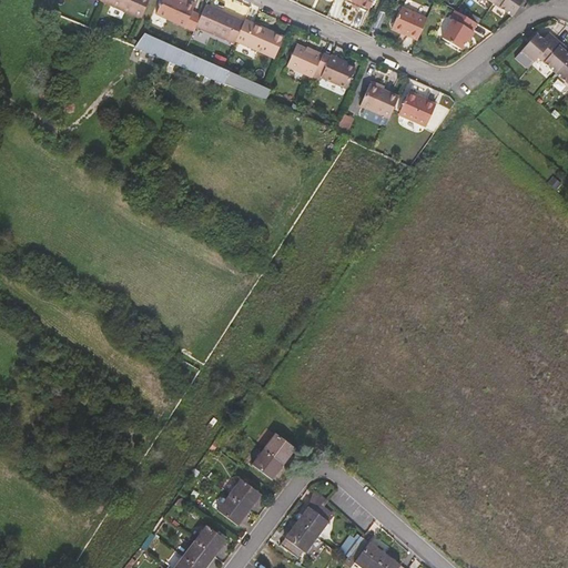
[(141,19),(149,0),(101,0),(101,1),(141,19)]
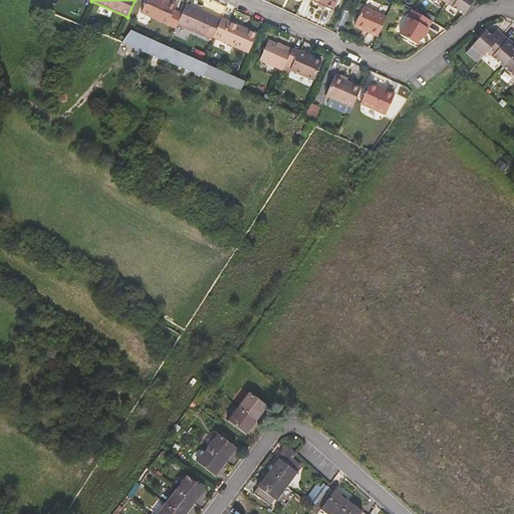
[(170,0),(169,2),(164,0),(147,0),(141,13),(168,25),(177,3),(170,0)]
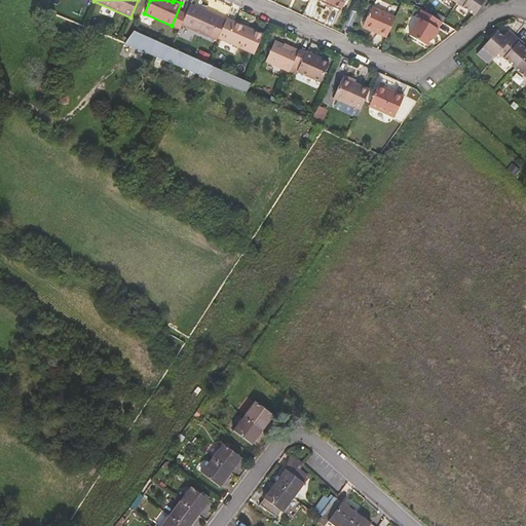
[(345,0),(318,0),(341,11),(345,0)]
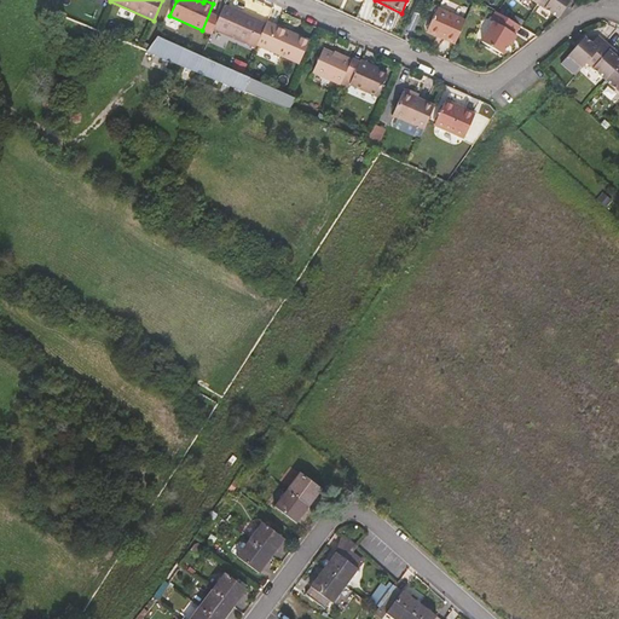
[(539,0),(538,4),(559,18),(570,3),(571,0),(539,0)]
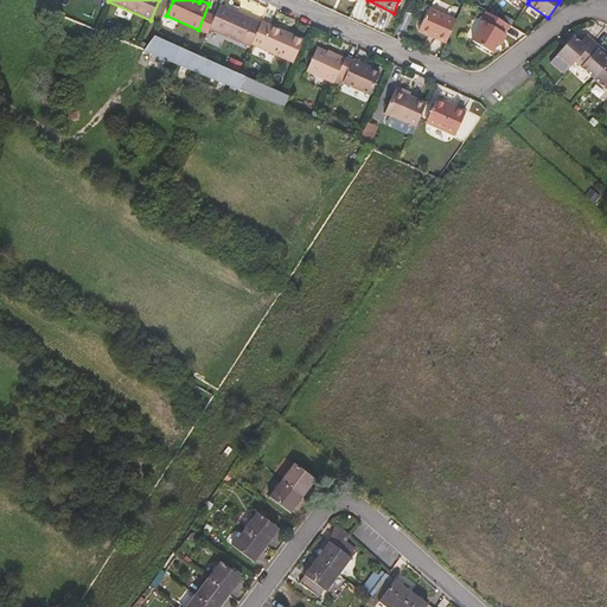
[(251,44),(261,23),(221,5),(218,11),(210,29),(250,48),(251,44)]
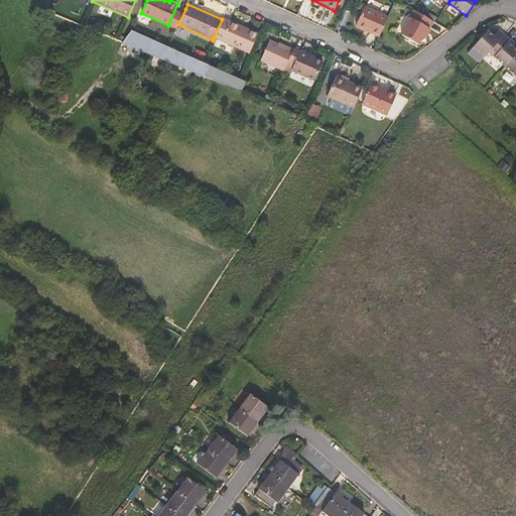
[(379,37),(385,23),(388,17),(365,6),(357,24),(371,31),(370,32),(379,37)]
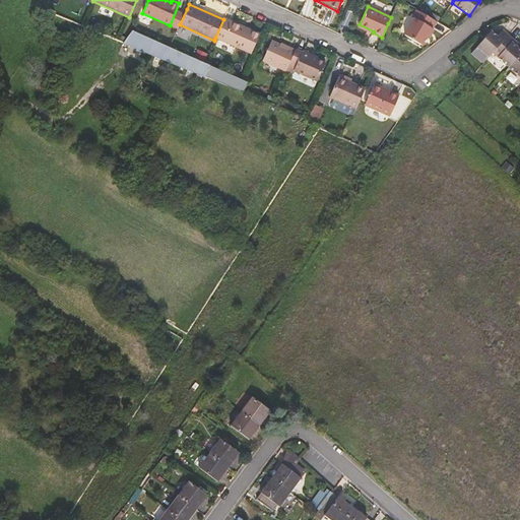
[(423,46),(437,21),(417,10),(416,9),(412,15),(415,17),(404,35),(423,46)]
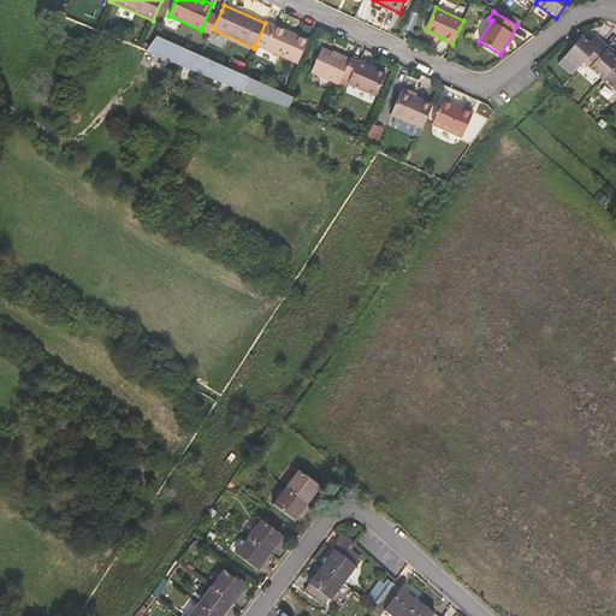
[(297,64),(308,40),(266,21),(265,23),(255,45),(297,64)]
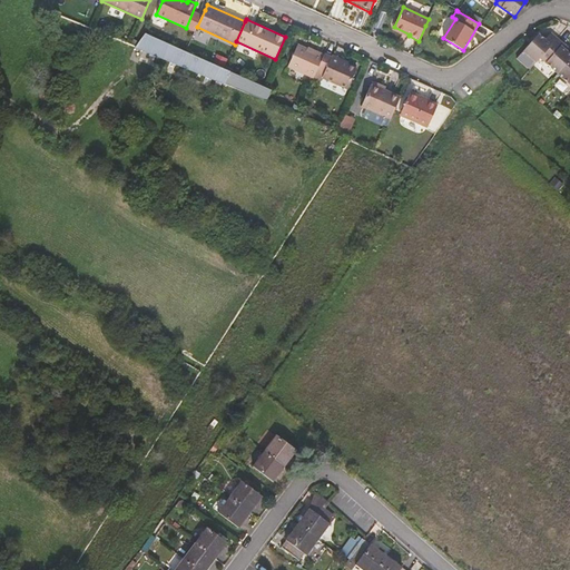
[(393,29),(409,36),(410,35),(394,27),(393,29)]
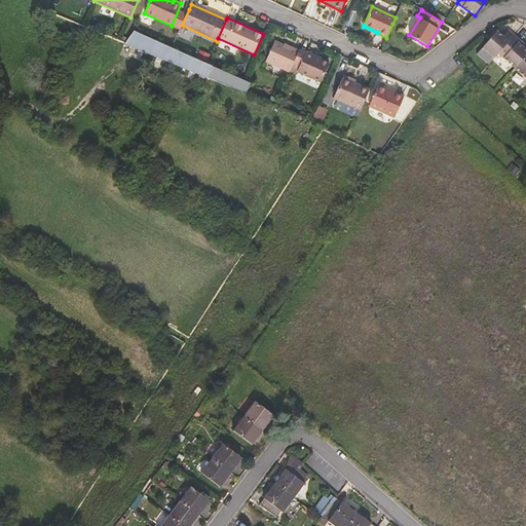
[(493,57),(494,58),(498,53),(515,35),(509,30),(503,36),(497,31),(483,47),(477,53),(488,63),(493,57)]
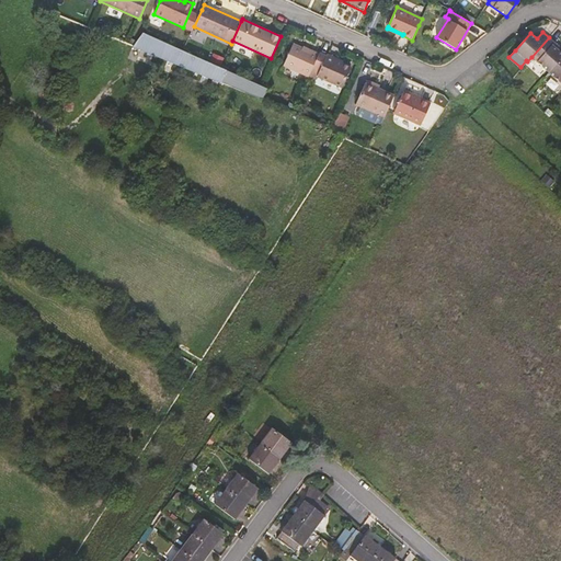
[(213,65),(183,50),(179,49),(169,44),(144,33),(134,46),(160,58),(174,64),(187,69),(199,73),(220,82),(232,88),(260,99),(265,88),(260,84),(220,68),(213,65)]
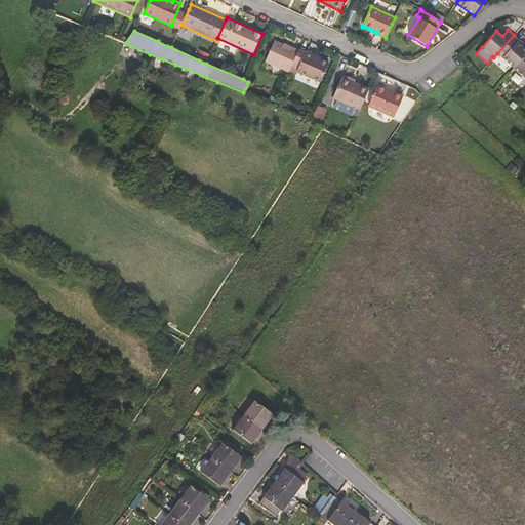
[(520,41),(514,35),(497,53),(514,68),(524,54),(524,49),(523,47),(518,43),(520,41)]
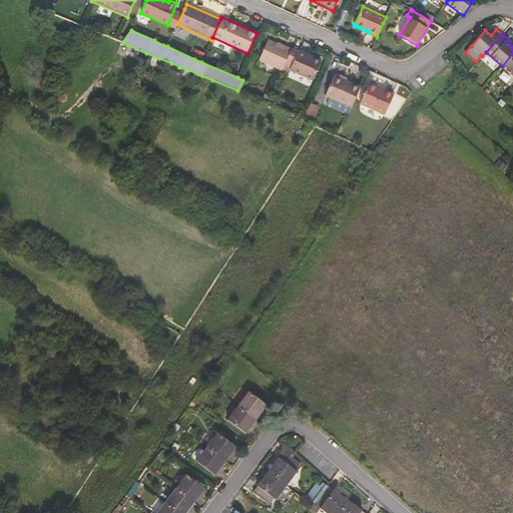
[(108,42),(117,46),(119,40),(117,40),(111,37),(108,42)]
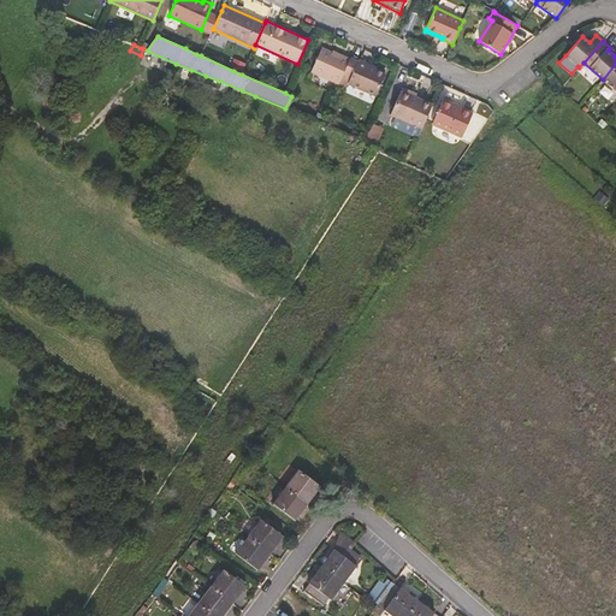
[(341,81),(350,59),(342,54),(341,57),(321,48),(311,72),(339,84),(339,83),(341,81)]
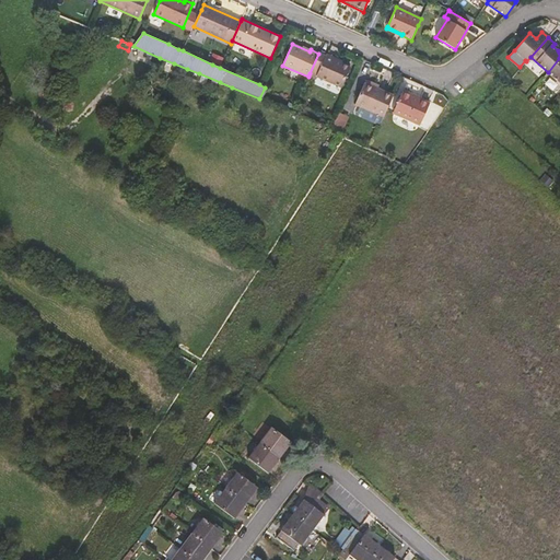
[(326,56),(319,53),(318,54),(310,73),(308,76),(315,79),(316,77),(341,88),(351,68),(334,59),(334,58),(335,57),(327,54),(326,56)]
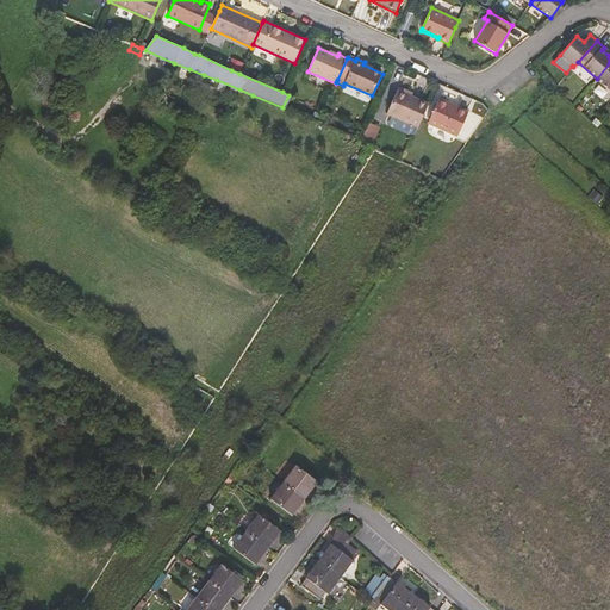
[(190,69),(174,63),(172,68),(251,100),(253,95),(240,89),(217,80),(204,75),(190,69)]
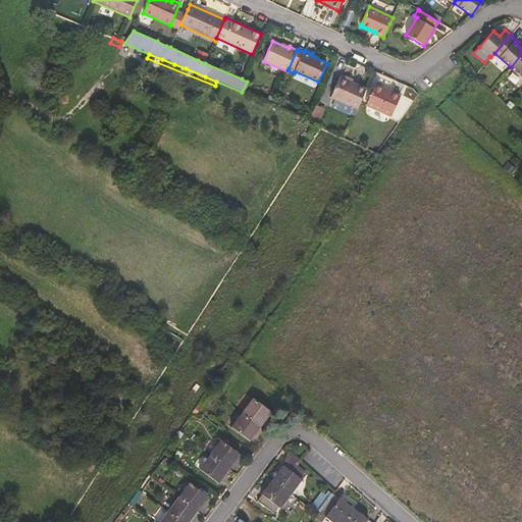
[(201,54),(198,60),(205,63),(207,57),(201,54)]
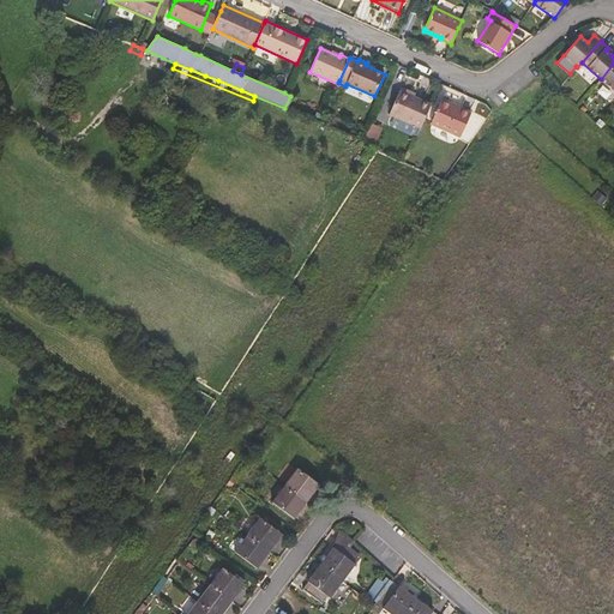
[(613,64),(601,79),(613,90),(613,64)]
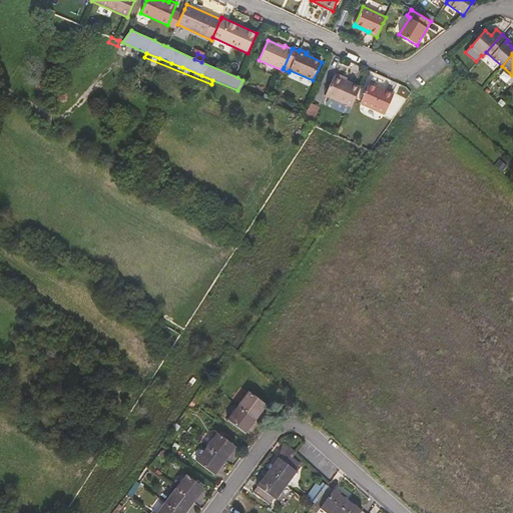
[(351,107),(361,87),(342,79),(334,75),(326,96),(351,107)]
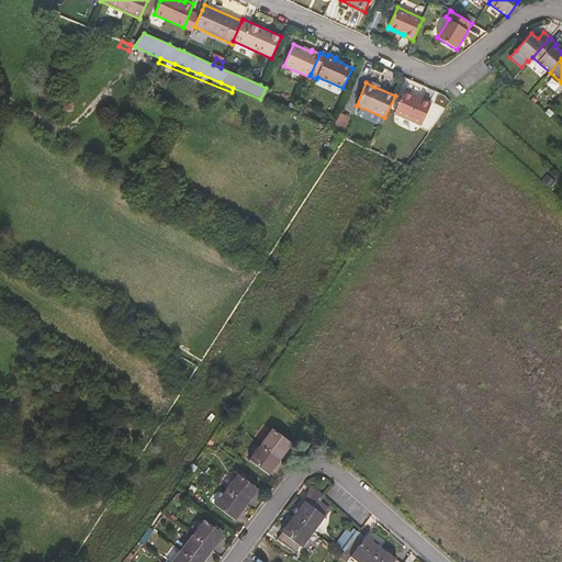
[(431,103),(404,91),(394,114),(422,126),(431,103)]
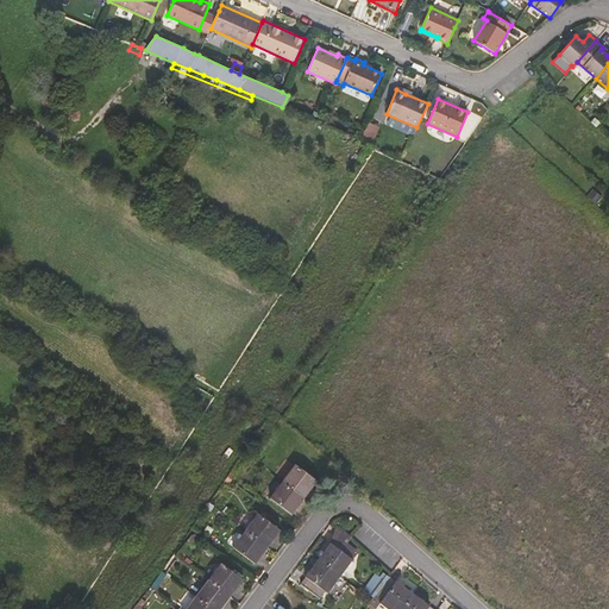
[(595,118),(591,121),(597,127),(602,124),(595,118)]
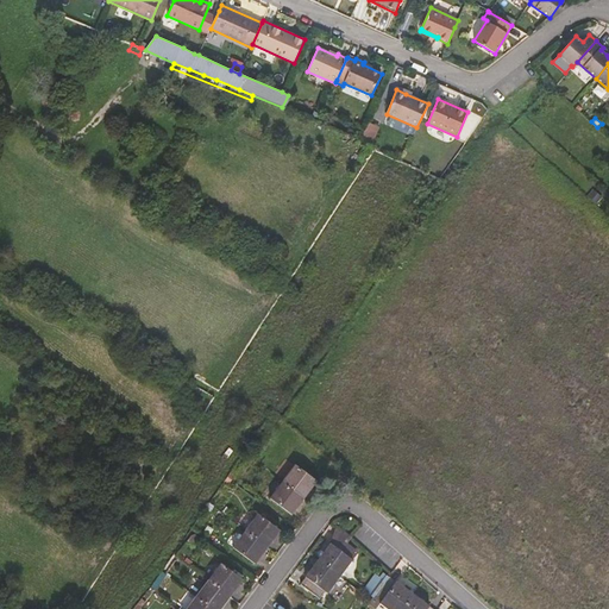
[(226,409),(213,400),(202,416),(215,425),(226,409)]
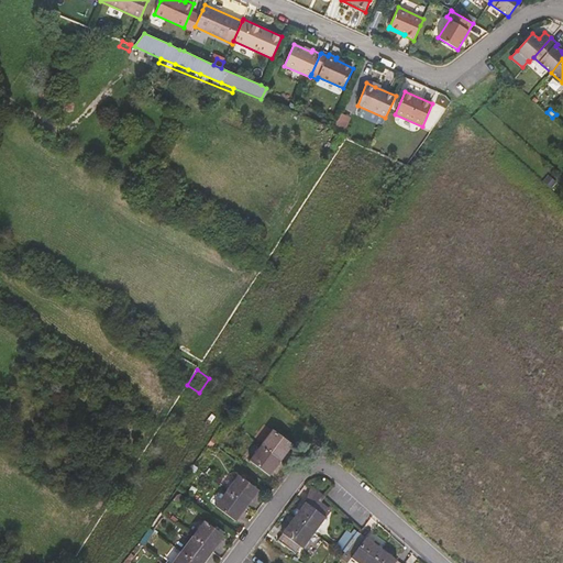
[(273,429),(250,461),(271,476),(294,445),(273,429)]
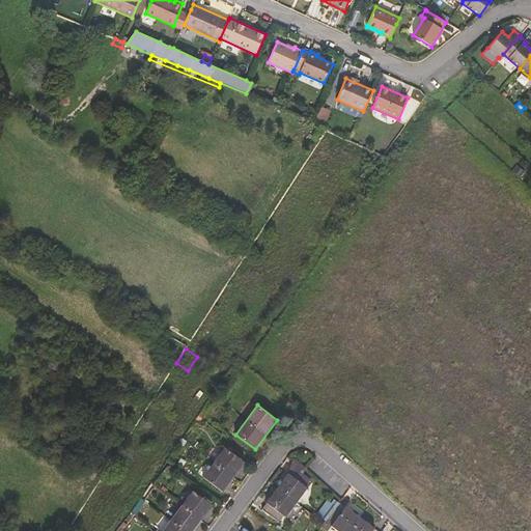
[(203,410),(198,416),(202,419),(203,419),(207,412),(203,410)]
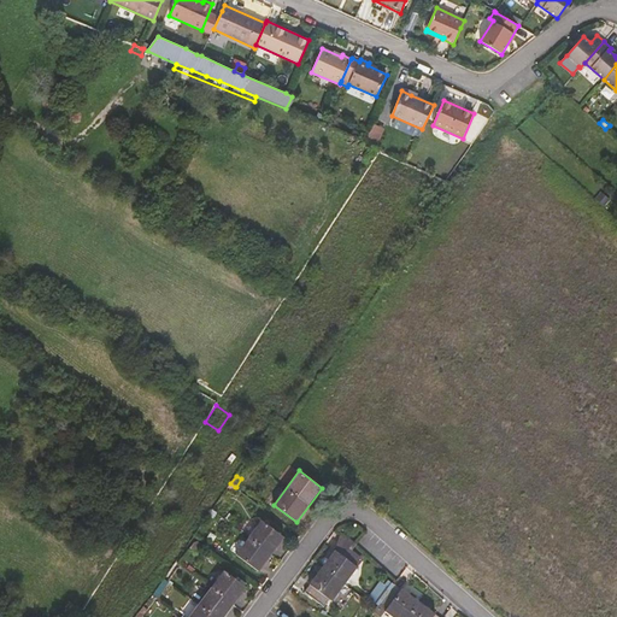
[(259,571),(285,538),(262,519),(236,554),(259,571)]
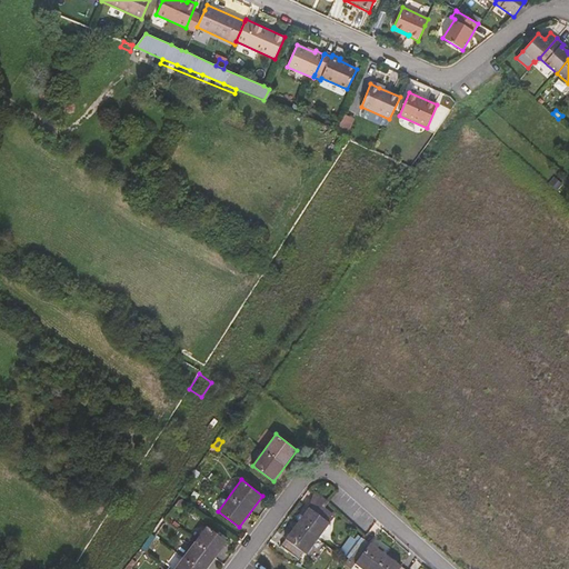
[(310,502),(312,503),(315,501),(315,500),(323,507),(329,500),(315,490),(310,502)]
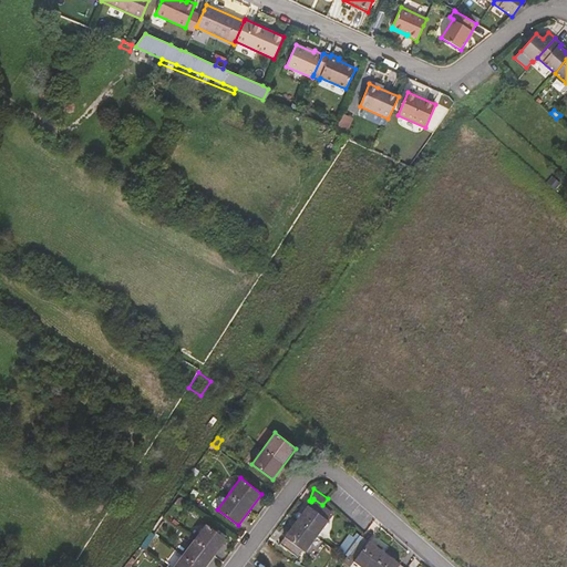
[(181,508),(186,501),(183,497),(178,498),(175,504),(181,508)]
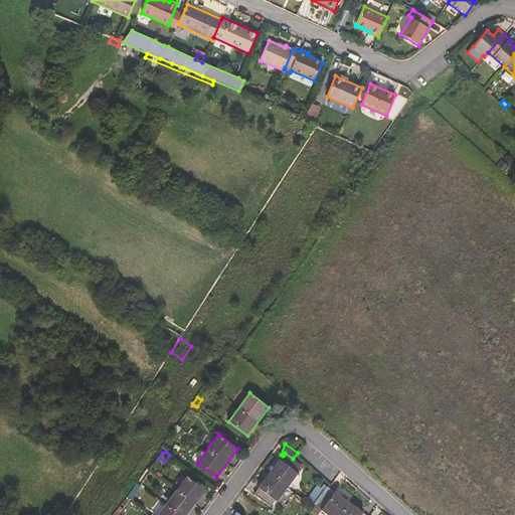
[(285,454),(283,456),(280,460),(280,459),(258,488),(259,488),(254,494),(271,507),(275,501),(277,502),(299,474),(297,473),(302,466),(294,460),(293,459),(285,453),(285,454)]
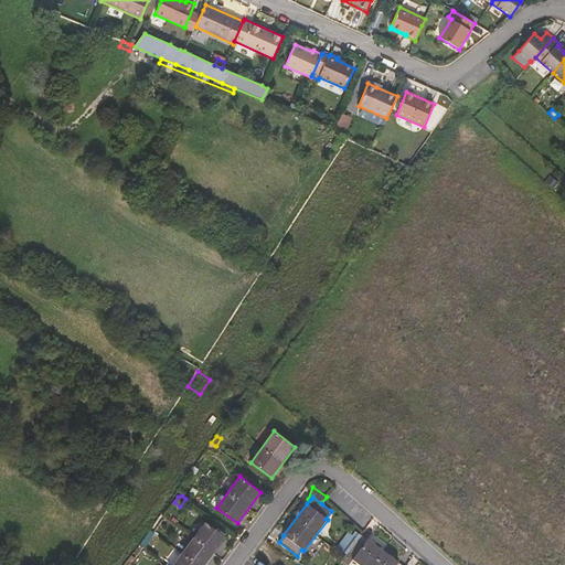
[(205,564),(226,539),(205,522),(172,564),(205,564)]
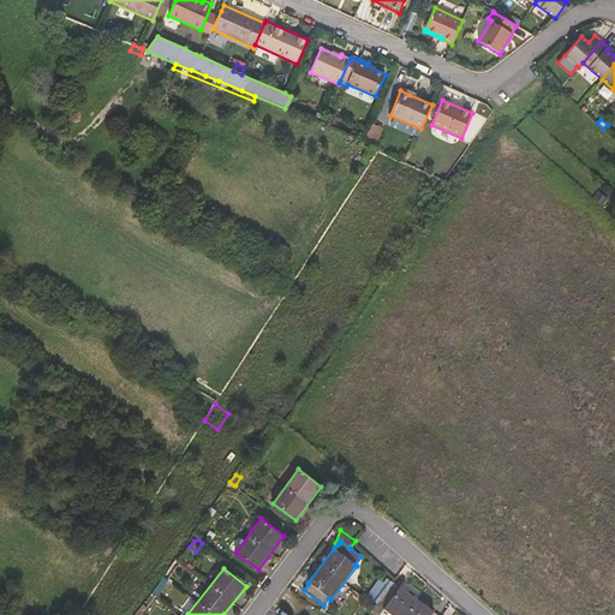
[(437,614),(434,613),(435,611),(400,586),(382,574),(366,596),(377,603),(384,608),(383,609),(390,614),(437,614)]
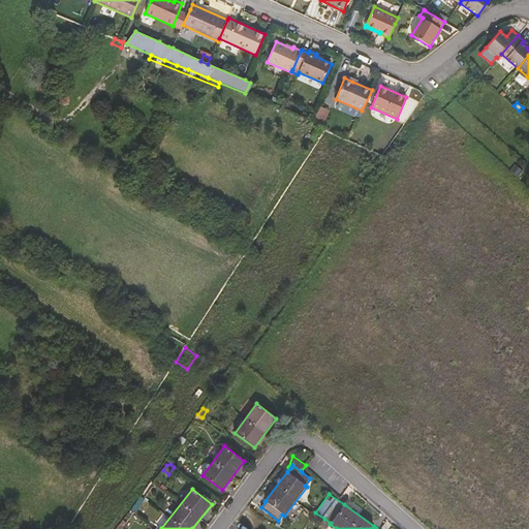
[(331,523),(324,519),(320,525),(325,528),(330,524),(331,523)]
